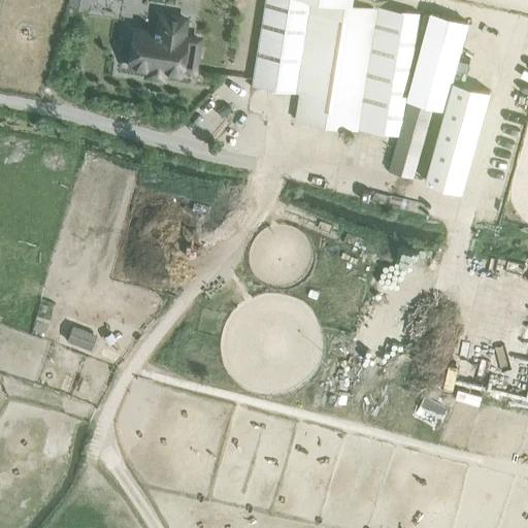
[(265,0),(262,23),(255,67),(252,86),(295,94),(310,0),(265,0)]
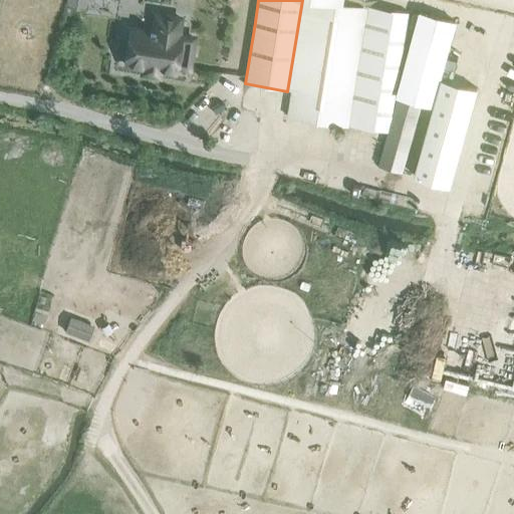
[(305,0),(286,114),(349,124),(367,6),(327,0),(305,0)]
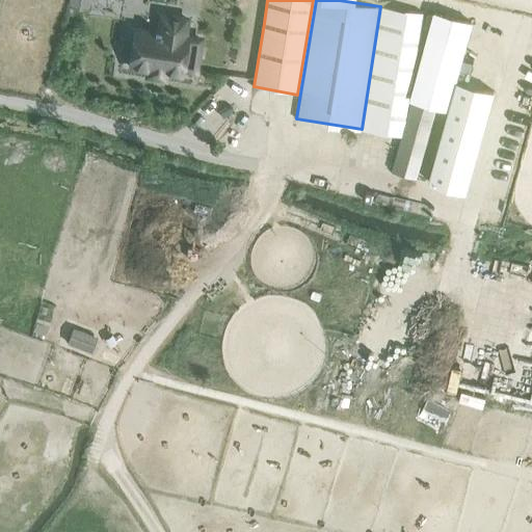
[(380,6),(362,129),(402,136),(422,14),(380,6)]
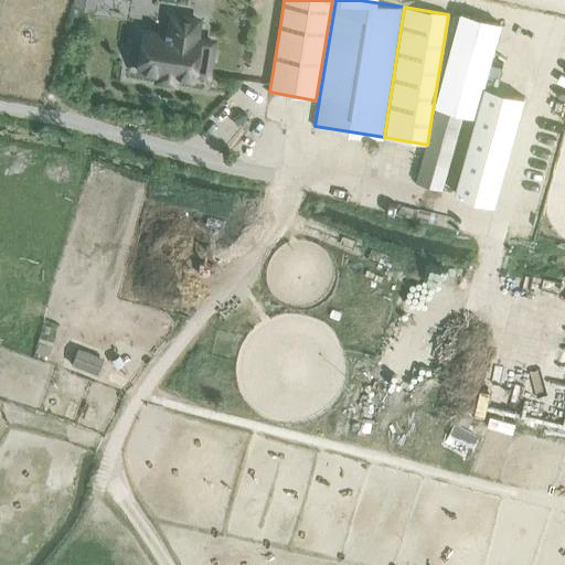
[(194,38),(198,19),(171,16),(168,33),(142,30),(136,70),(192,78),(193,72),(206,74),(211,48),(198,45),(199,39),(194,38)]
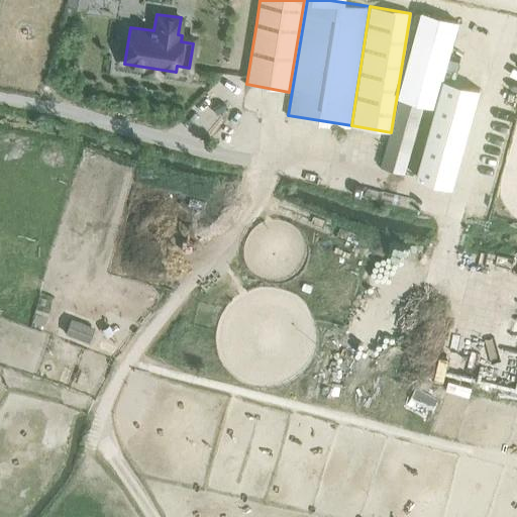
[(425,14),(381,167),(399,172),(419,102),(435,107),(458,23),(425,14)]
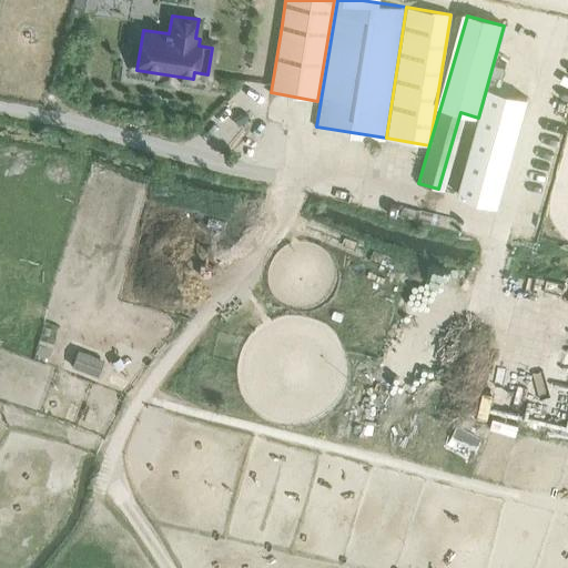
[(527,98),(488,87),(478,118),(458,193),(497,204),(527,98)]
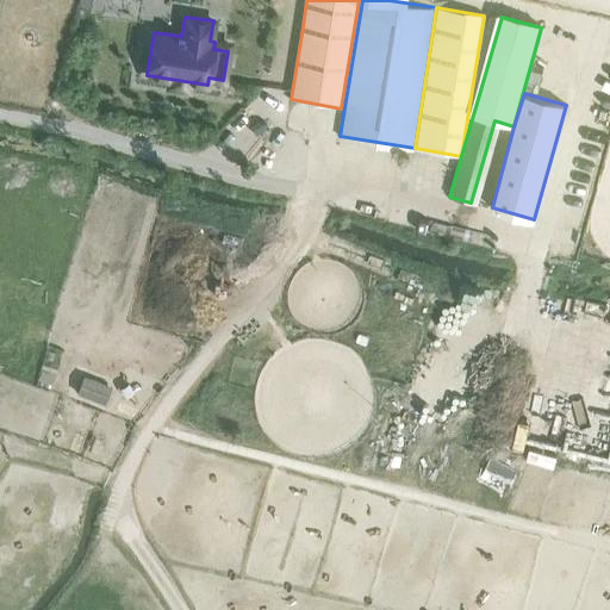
[(417,372),(415,392),(437,402),(470,415),(530,422),(531,405),(520,400),(499,398),(489,393),(490,380),(471,373),(474,366),(477,347),(484,329),(486,304),(477,328),(479,329),(450,325),(464,330),(430,327),(428,343),(417,372)]
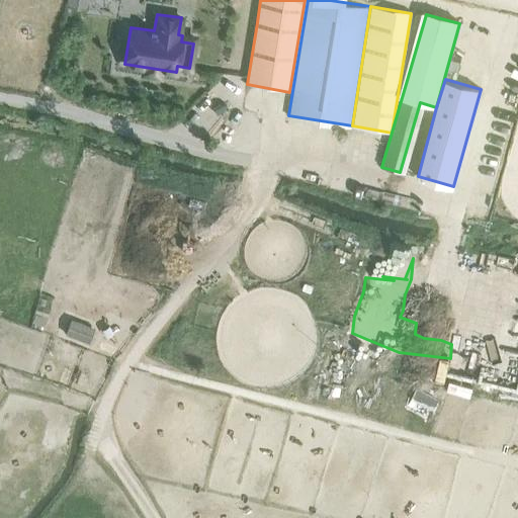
[(462,320),(470,322),(477,300),(468,297),(462,320)]
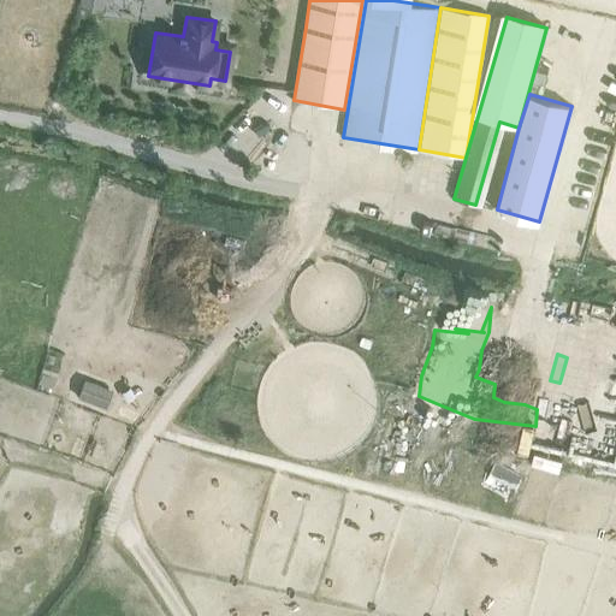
[(84,378),(77,397),(105,408),(112,389),(84,378)]
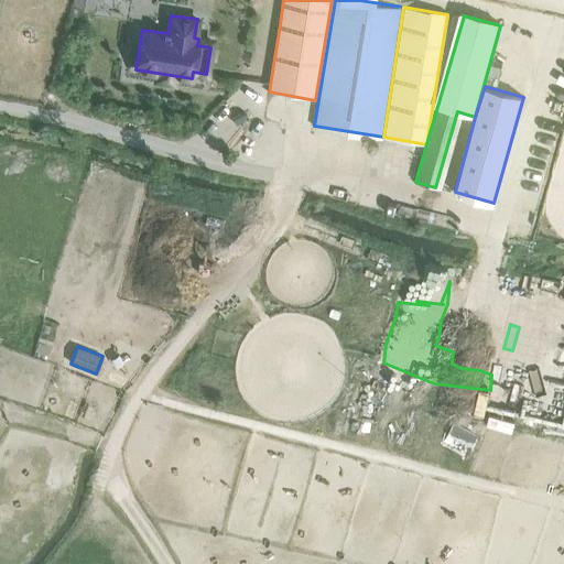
[(513,399),(514,370),(499,369),(497,399),(513,399)]
